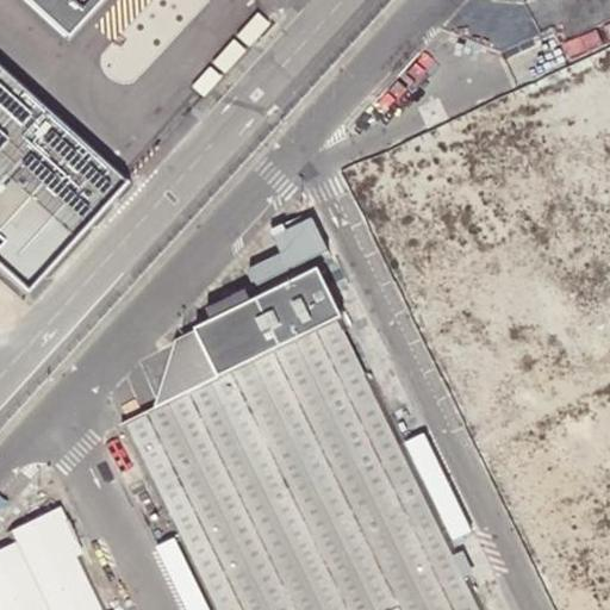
[(12,0),(64,48),(109,0),(12,0)]
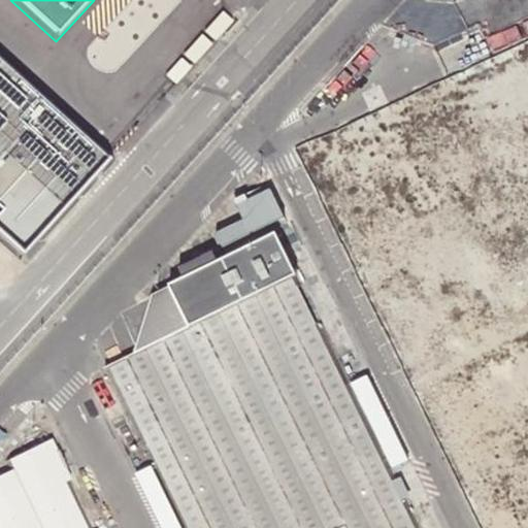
[(223,12),(205,31),(216,40),(233,22),(223,12)]
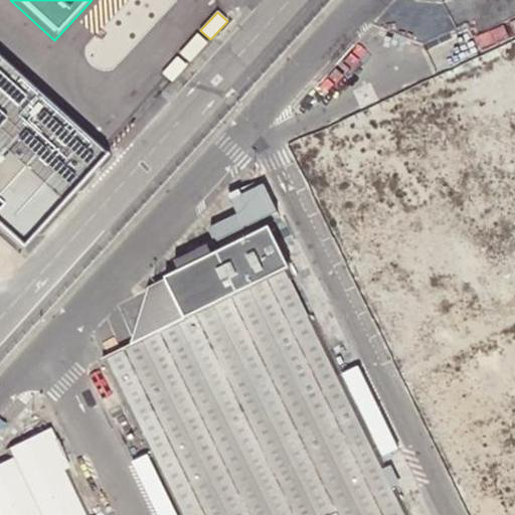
[(196,35),(180,53),(190,62),(206,43),(196,35)]
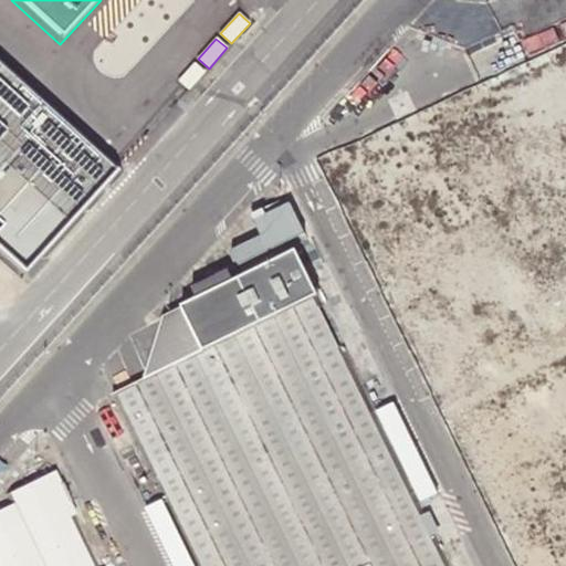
[(116,168),(0,62),(0,245),(28,271),(116,168)]
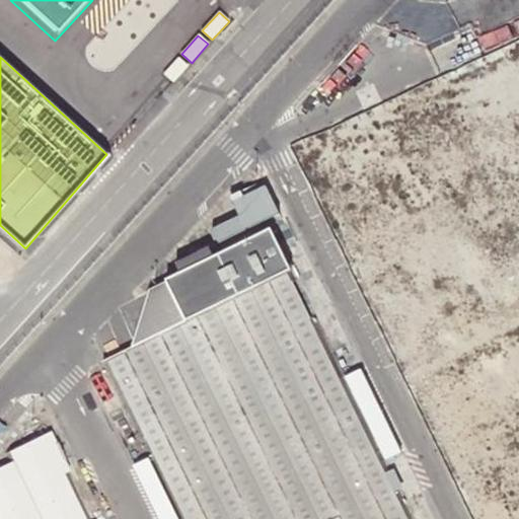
[(177,57),(163,72),(173,81),(188,66),(177,57)]
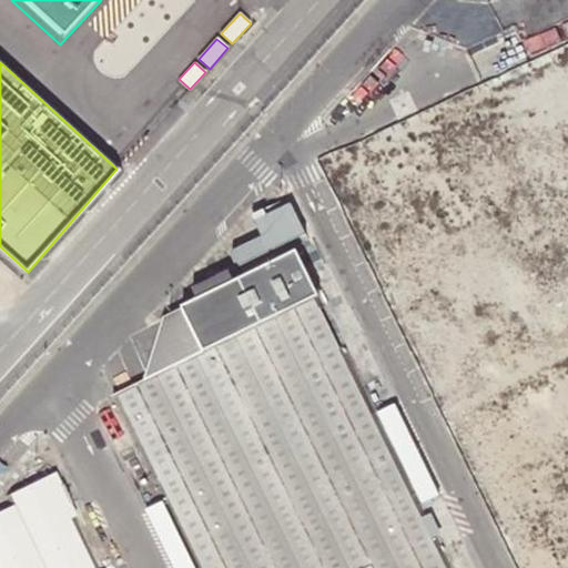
[(196,567),(444,567),(290,252),(179,304),(202,352),(112,394),(196,567)]
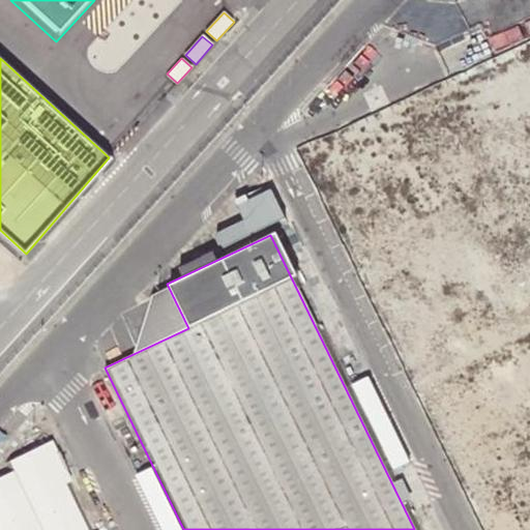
[(91,529),(48,440),(4,459),(9,471),(0,475),(0,529),(91,529)]
